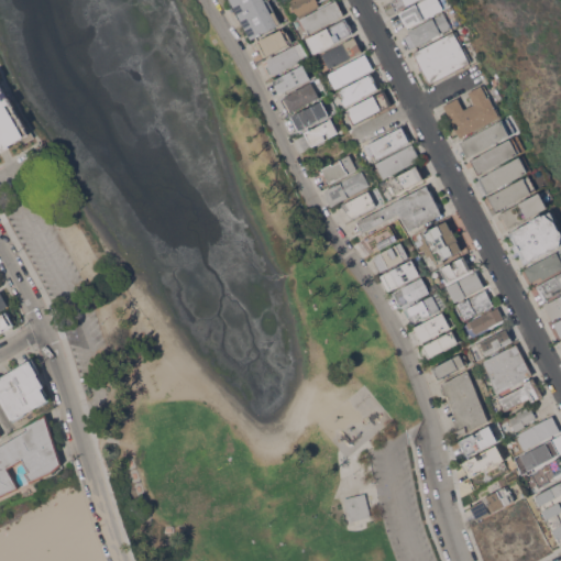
[(228,0),(268,0),(267,1),(279,24),(276,26),(250,41),(228,0)]
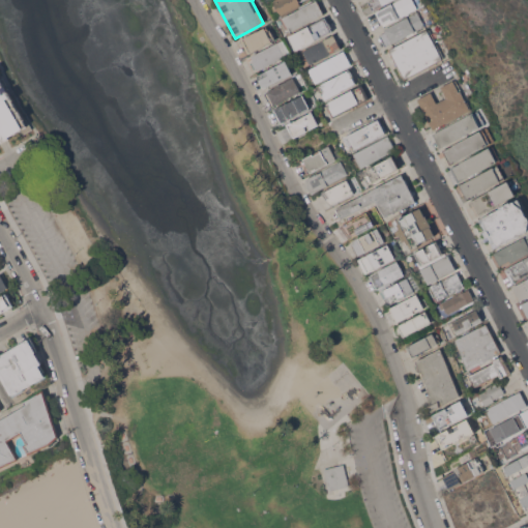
[(281,17),(273,2),(276,0),(303,0),(297,4),(299,7),(281,17)]
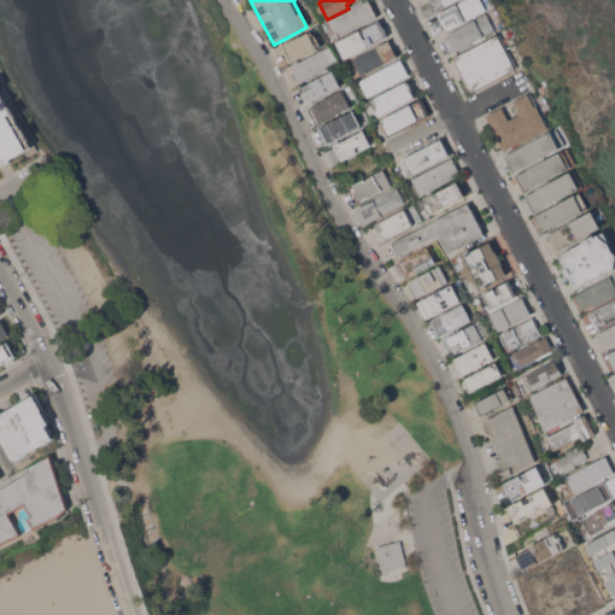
[(458,0),(432,15),(426,4),(433,0),(458,0)]
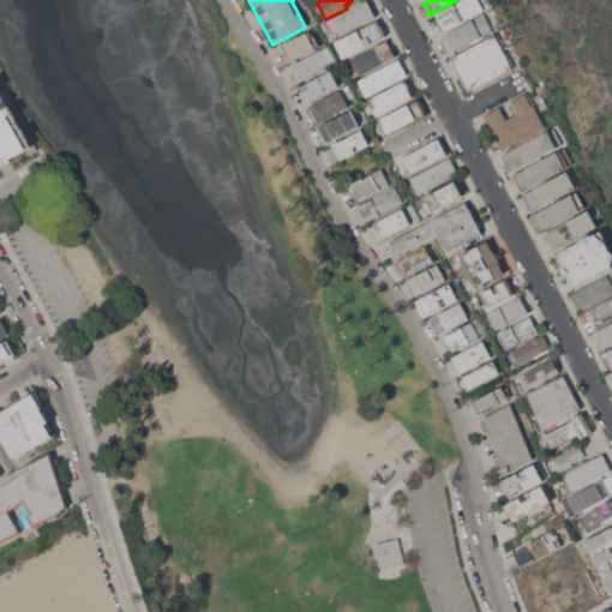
[(451,28),(450,25),(441,30),(433,17),(465,0),(477,0),(483,11),(451,28)]
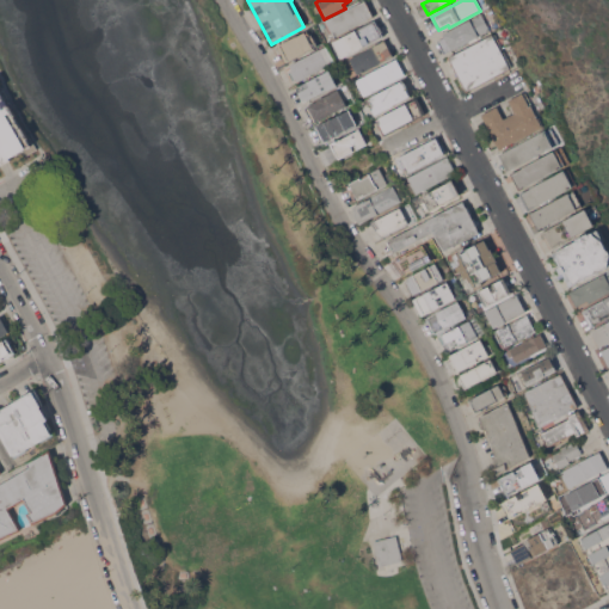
[(333,38),(331,35),(328,35),(323,24),(365,1),(369,10),(369,11),(370,13),(371,13),(373,17),(333,38)]
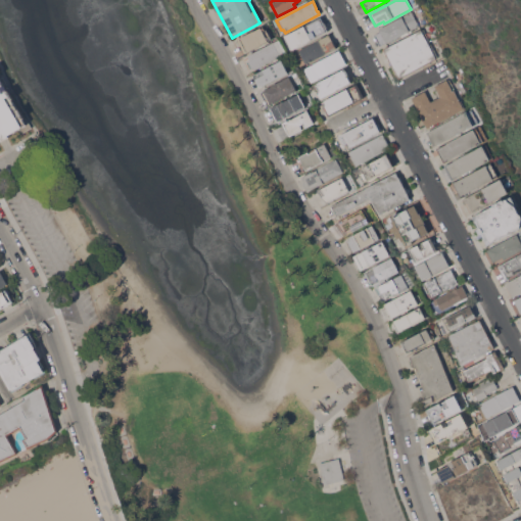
[(384,45),(384,44),(379,47),(374,36),(379,33),(378,31),(412,13),(418,25),(417,26),(418,27),(384,45)]
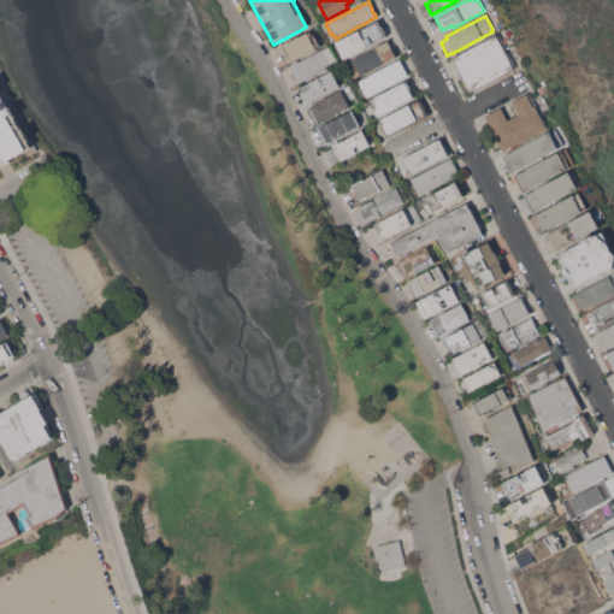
[(343,60),(335,43),(358,33),(375,24),(375,23),(378,22),(382,28),(381,28),(384,34),(383,34),(385,39),(343,60)]
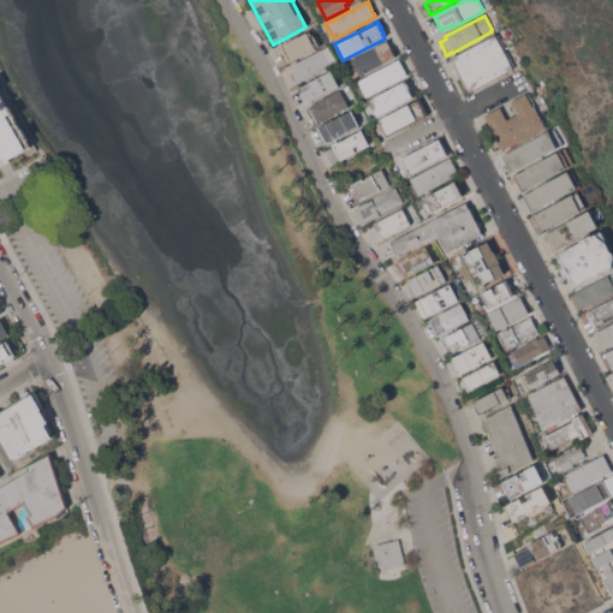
[(286,64),(278,48),(308,33),(310,36),(311,36),(317,47),(286,64)]
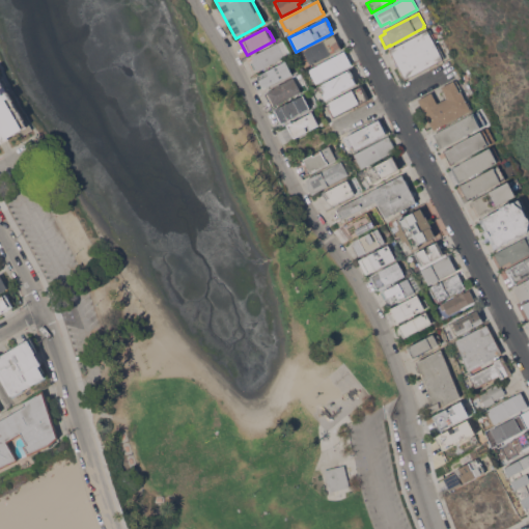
[(404,82),(387,51),(426,30),(427,31),(428,31),(436,43),(434,44),(435,47),(437,46),(443,59),(442,59),(443,61),(404,82)]
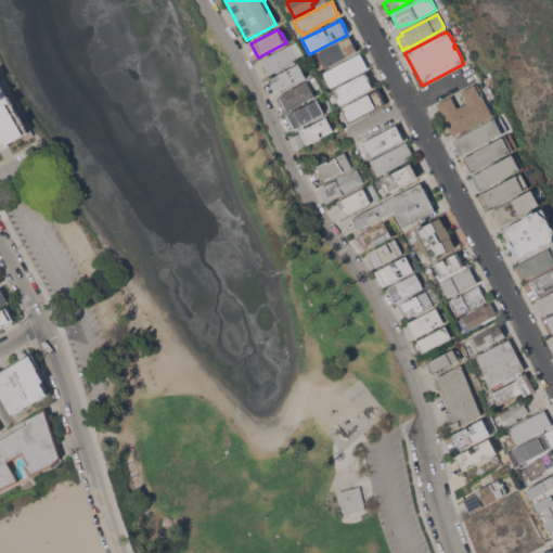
[(323,69),(316,55),(348,38),(351,43),(352,43),(357,51),(323,69)]
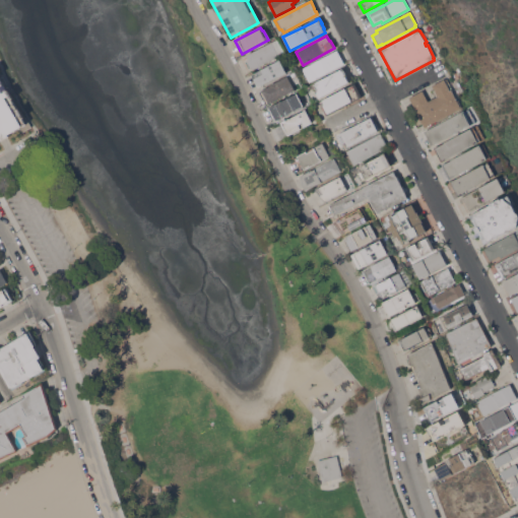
[(252,70),(251,68),(249,69),(249,68),(248,69),(245,63),(246,62),(247,61),(245,57),(271,43),(278,57),(252,70)]
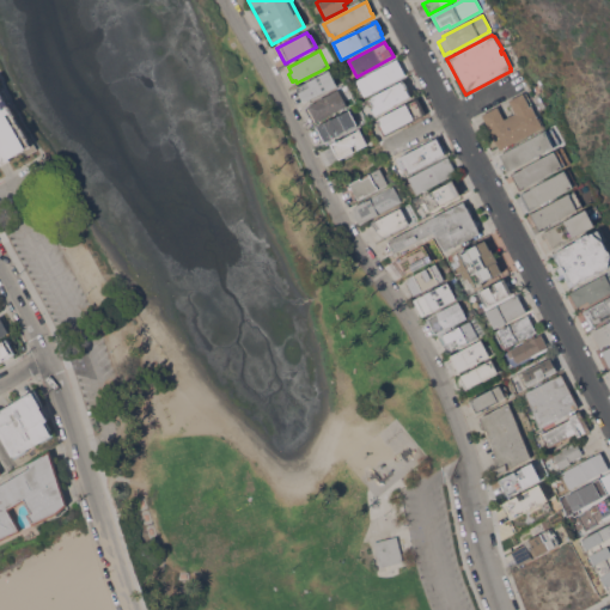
[(364,98),(355,83),(396,61),(404,77),(364,98)]
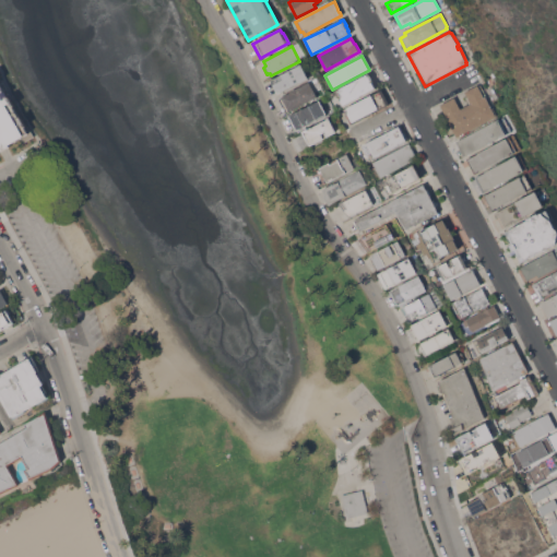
[(299,66),(306,61),(313,75),(276,95),(270,81),(299,66)]
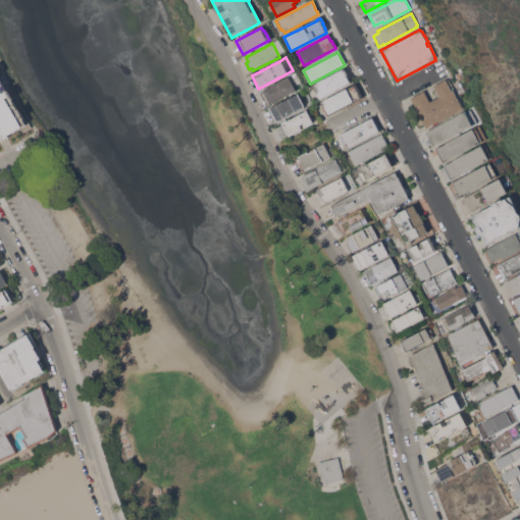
[(343,70),(344,70),(345,71),(346,72),(347,74),(347,78),(346,79),(349,84),(335,91),(335,92),(318,100),(316,95),(317,93),(314,87),(315,85),(343,70)]
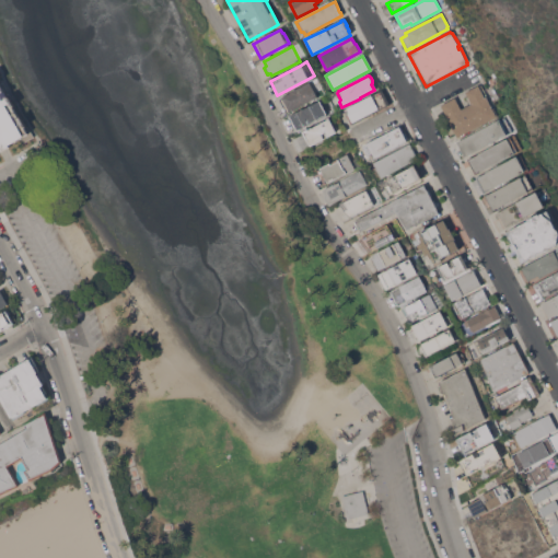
[(0,81),(3,86),(1,89),(3,93),(7,92),(10,99),(9,100),(13,107),(12,108),(19,120),(20,119),(25,127),(26,127),(31,135),(24,138),(23,137),(8,146),(9,148),(0,152),(0,81)]
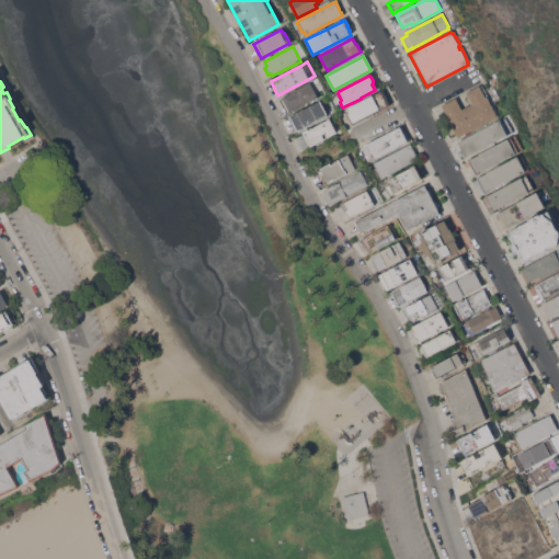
[(298,109),(285,115),(277,101),(309,83),(317,98),(298,109)]
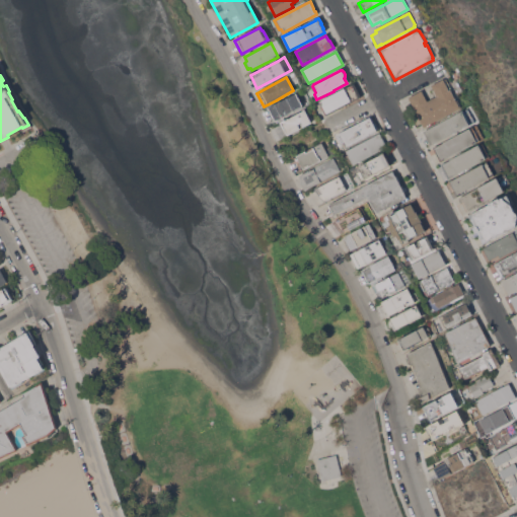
[(423,129),(407,98),(421,91),(426,102),(434,98),(430,91),(432,90),(430,86),(442,80),(443,81),(445,80),(450,90),(450,91),(455,101),(456,101),(459,107),(458,108),(459,109),(423,129)]
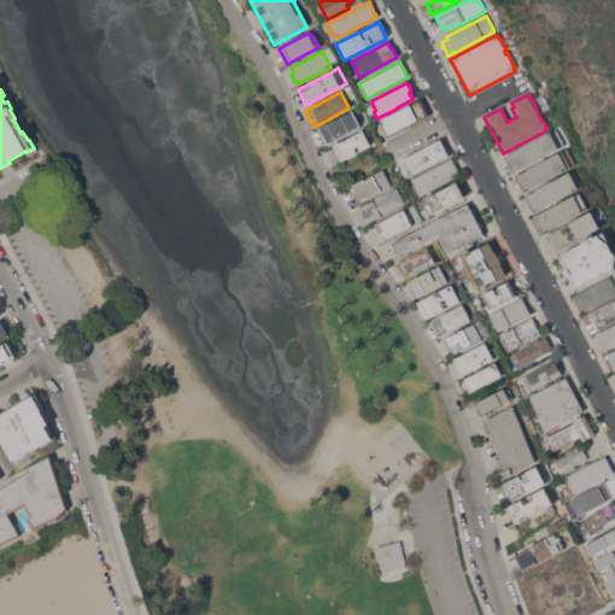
[(387,138),(380,122),(420,100),(428,117),(387,138)]
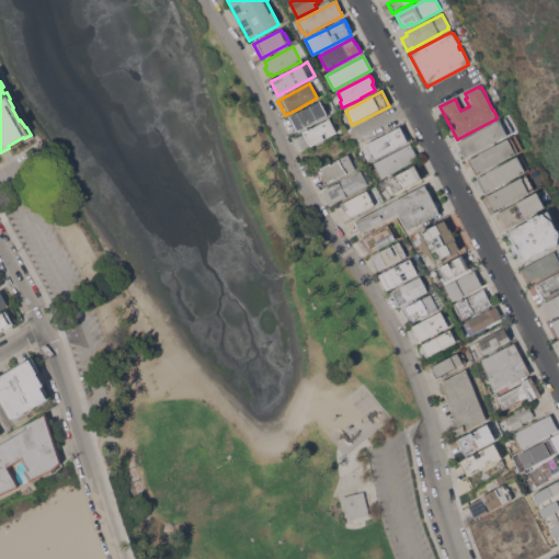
[(296,132),(289,117),(318,102),(326,116),(296,132)]
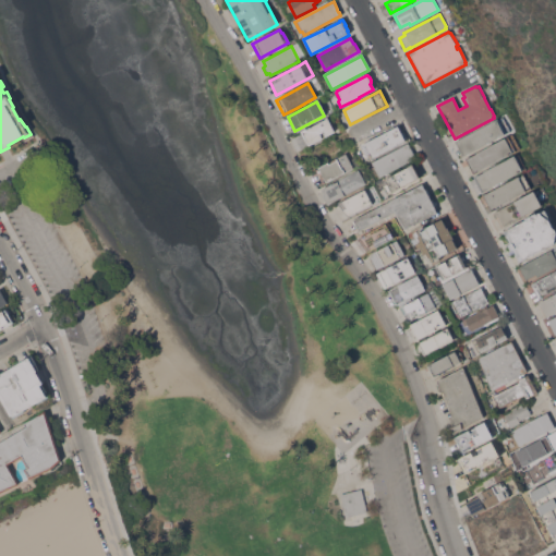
[(461,158),(454,143),(503,117),(511,133),(510,133),(509,132),(504,135),(461,158)]
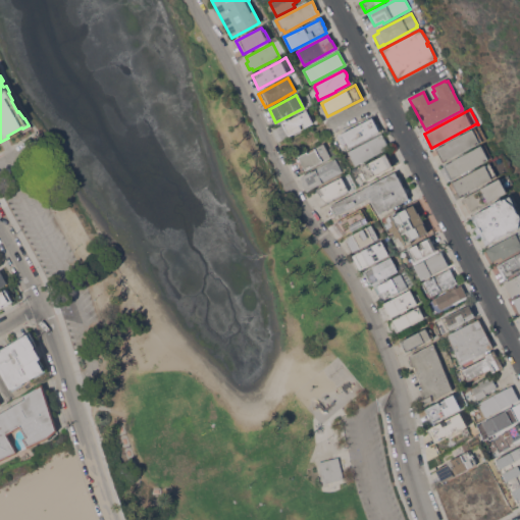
[(287,121),(304,112),(305,111),(312,124),(288,137),(287,134),(284,135),(281,127),(282,126),(281,123),(287,121)]
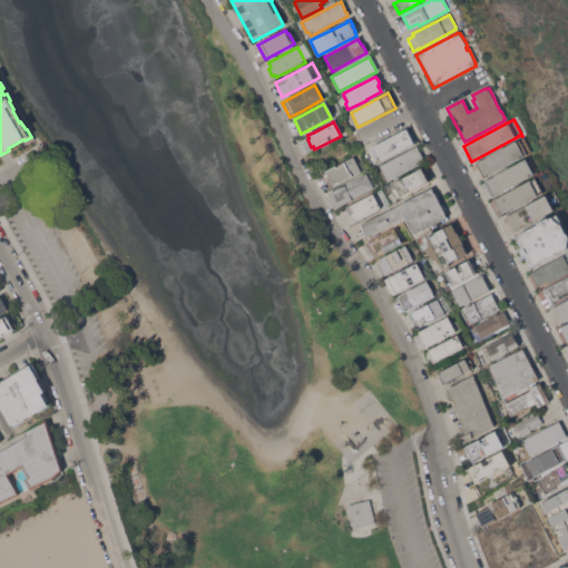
[(408,129),(409,133),(408,133),(409,136),(410,135),(414,143),(413,144),(413,145),(378,164),(375,159),(373,160),(368,150),(408,129)]
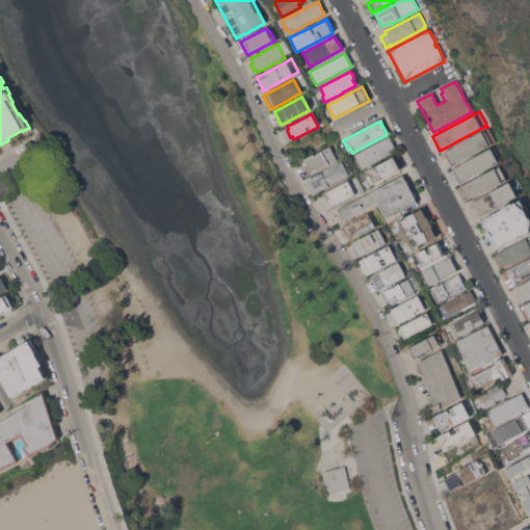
[(487,129),(495,143),(487,147),(487,148),(450,166),(443,153),(487,129)]
